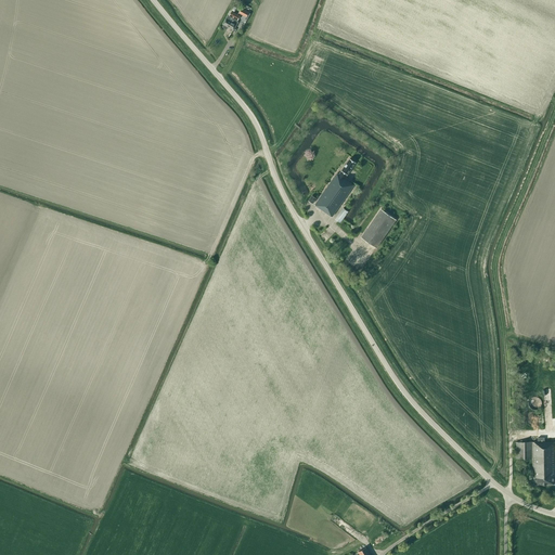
[(242,9),(239,13),(246,17),(249,13),(242,9)]
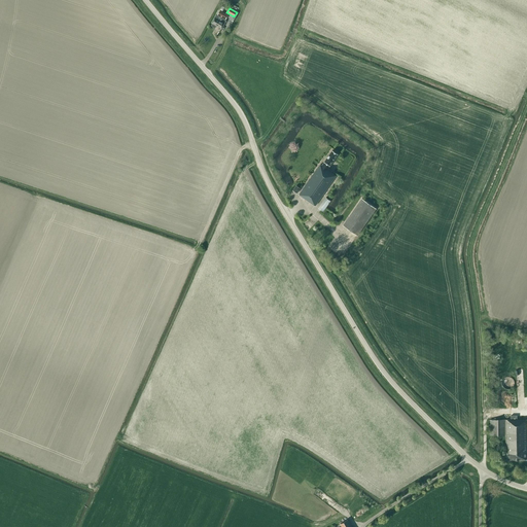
[(217,14),(218,15),(218,16),(216,15),(212,23),(212,24),(211,25),(211,27),(214,28),(215,28),(216,26),(221,29),(226,21),(224,20),(224,19),(225,20),(227,15),(220,10),(217,14)]
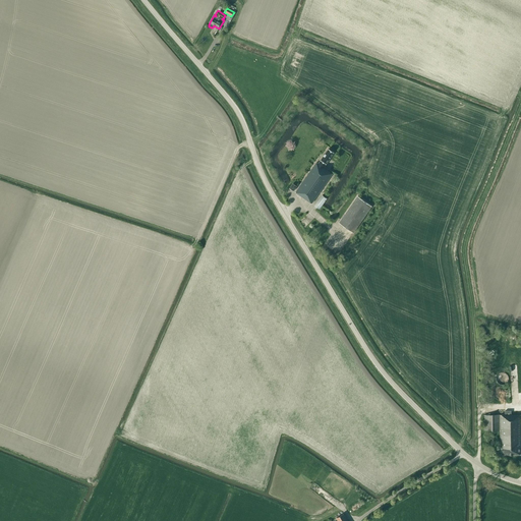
[(316,163),(295,192),(311,204),(333,174),(323,168),(334,153),(329,149),(317,164),(316,163)]
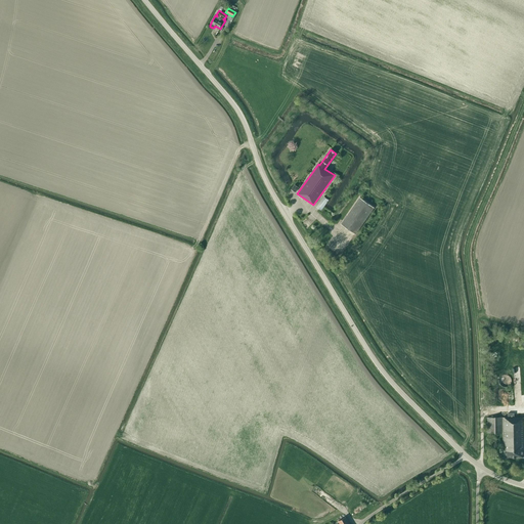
[(316,207),(321,210),(329,200),(324,197),(316,207)]
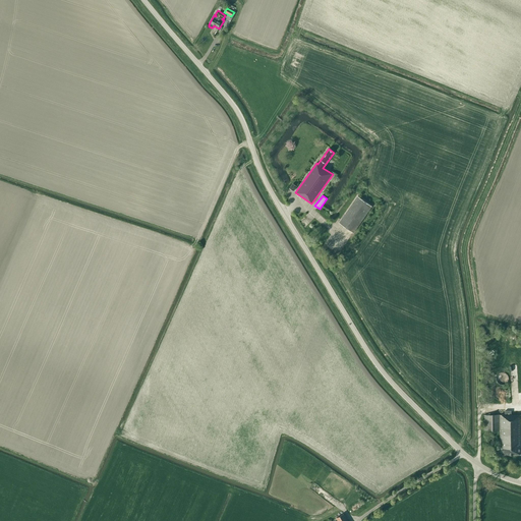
[(339,223),(353,233),(371,207),(357,196),(339,223)]
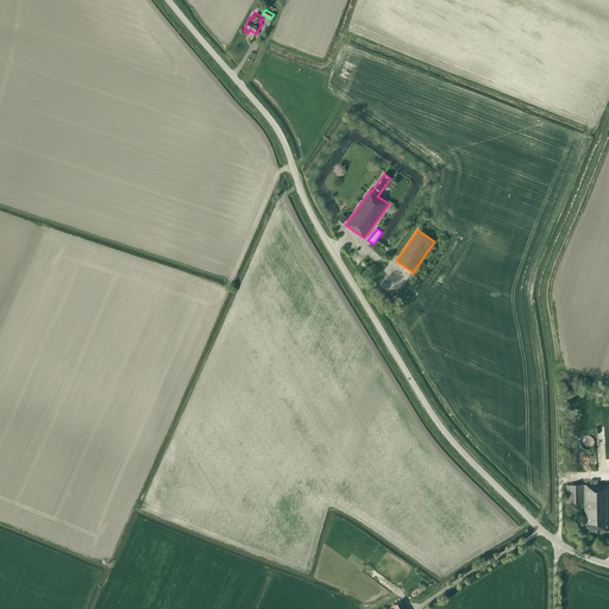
[(583,485),(583,503),(584,503),(584,523),(585,523),(585,532),(608,531),(608,484),(598,485),(597,479),(590,479),(590,485),(583,485)]
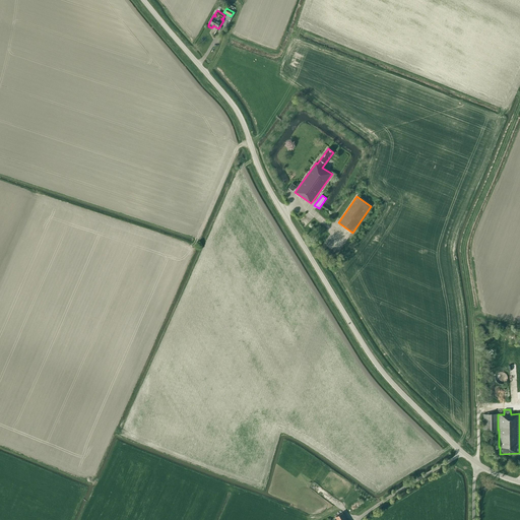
[(483,430),(498,430),(498,414),(483,414),(483,430)]
